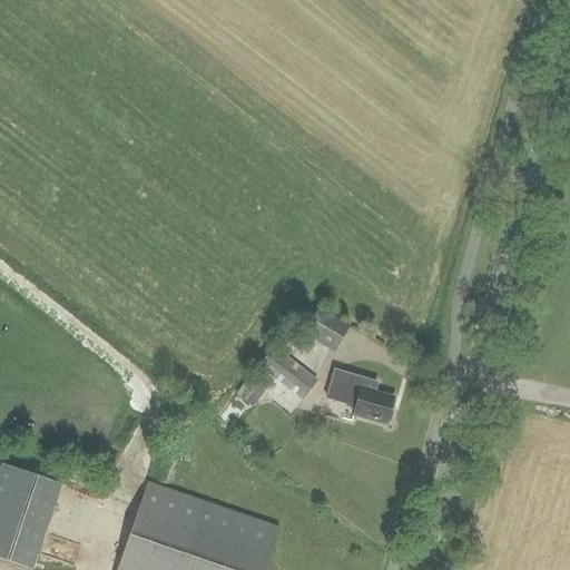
[(302,332),(334,353),(351,328),(318,306),(302,332)]
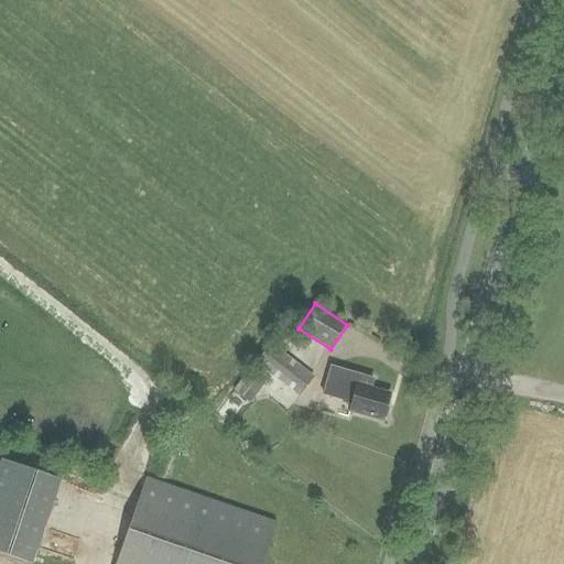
[(270,344),(256,364),(299,396),(313,377),(270,344)]
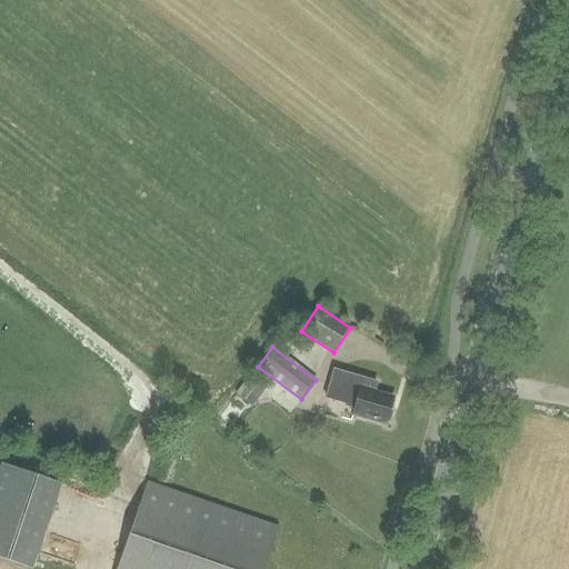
[(325,398),(337,402),(355,407),(352,416),(386,425),(386,421),(389,422),(392,412),(389,411),(392,399),(373,393),(377,383),(362,379),(362,380),(332,371),(325,398)]
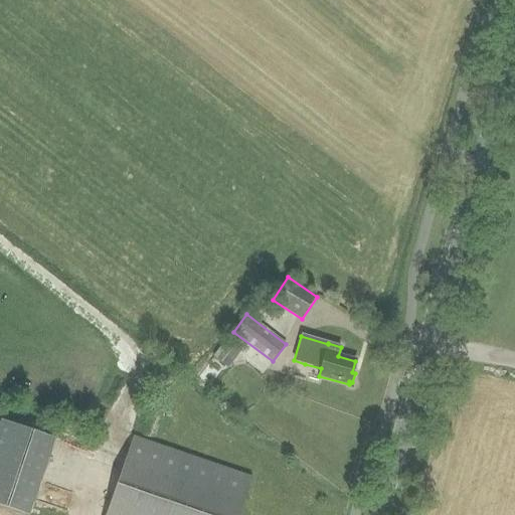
[(228,368),(240,351),(225,340),(213,356),(228,368)]
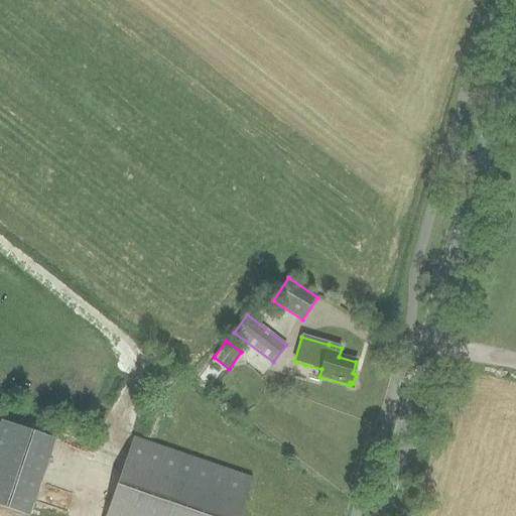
[(28,515),(55,438),(0,419),(0,506),(28,515)]
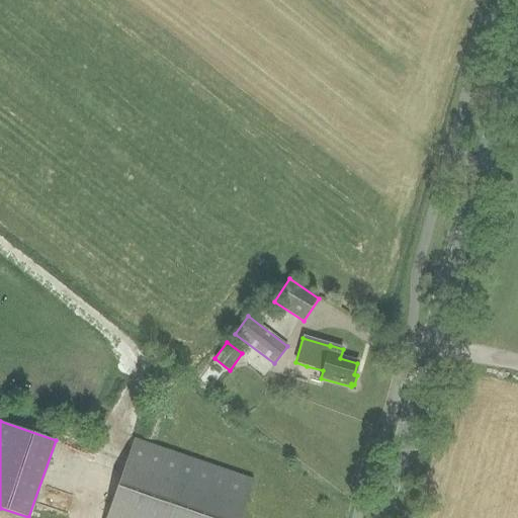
[(240,517),(254,481),(135,439),(106,517),(240,517)]
